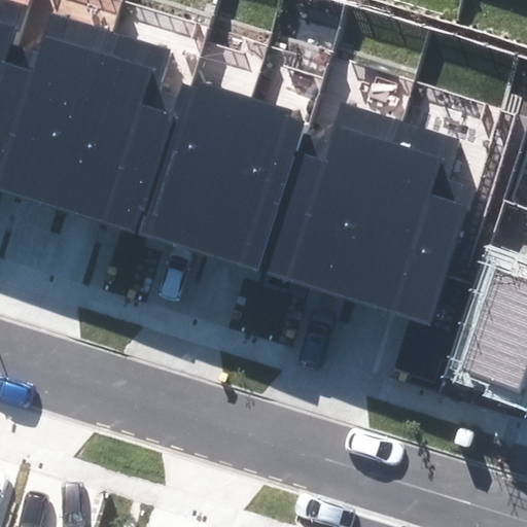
[(0,0),(0,82),(13,44),(26,6),(6,0),(0,0)]
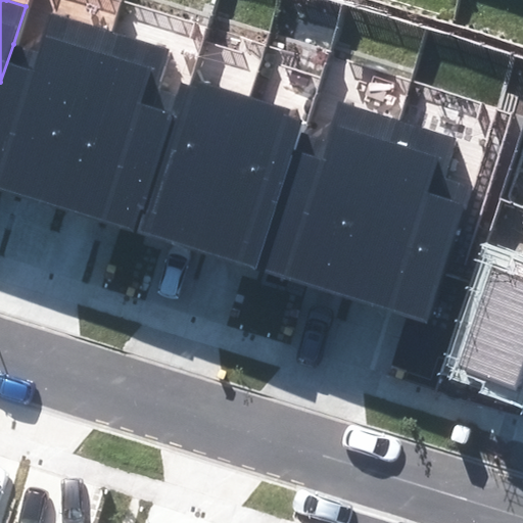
[(0,190),(52,208),(111,31),(53,11),(40,52),(13,44),(0,82),(0,190)]
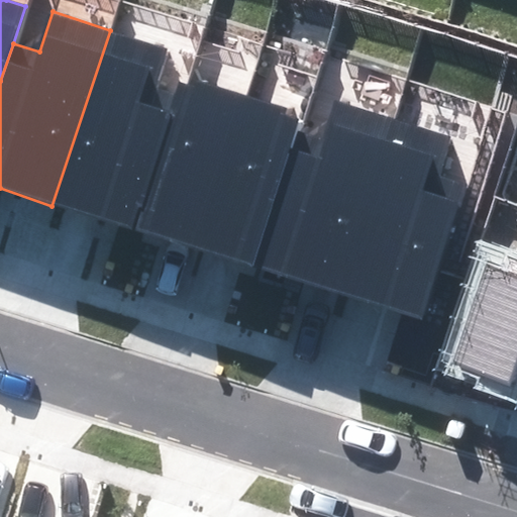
[(167,49),(110,30),(52,206),(133,233),(176,98),(153,91),(167,49)]
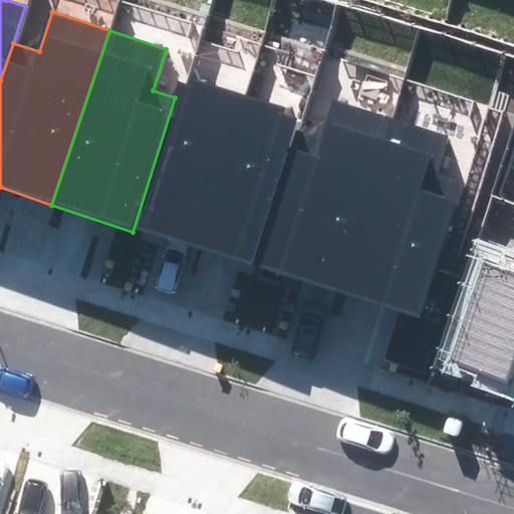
[(200,251),(246,96),(191,79),(189,84),(180,82),(175,97),(133,232),(200,251)]
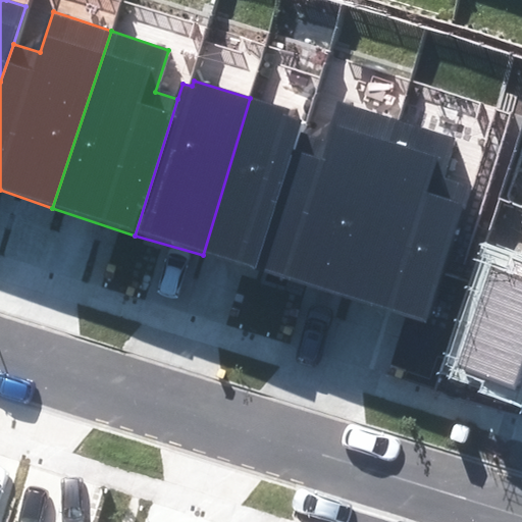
[(259,272),(302,135),(304,122),(286,117),(290,109),(250,98),(203,255),(259,272)]
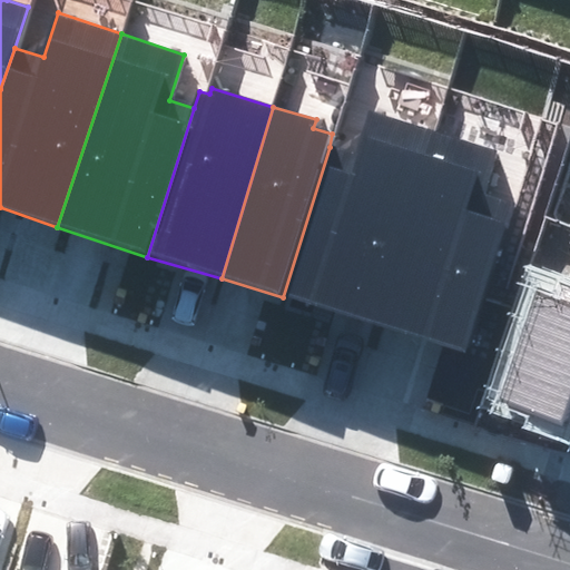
[(377,325),(438,130),(370,109),(356,155),(330,147),(283,297),(377,325)]
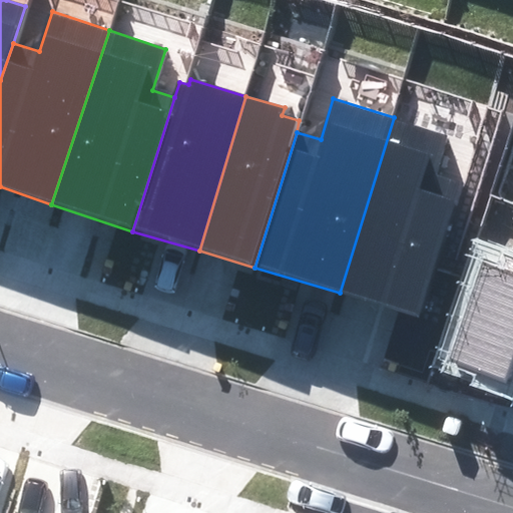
[(450,135),(394,117),(340,293),(420,318),(462,183),(437,175),(450,135)]
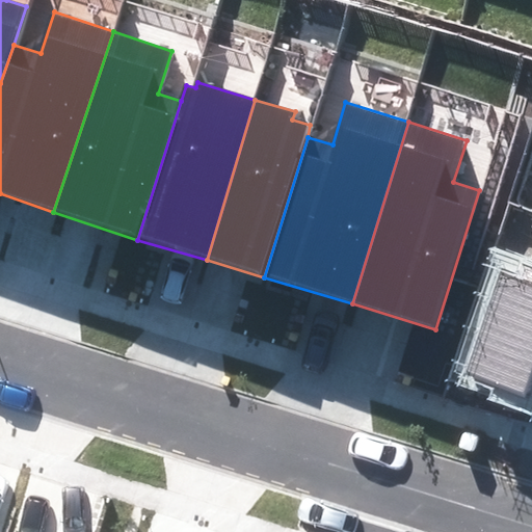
[(531,379),(531,286),(501,275),(466,375),(526,396),(531,379)]
